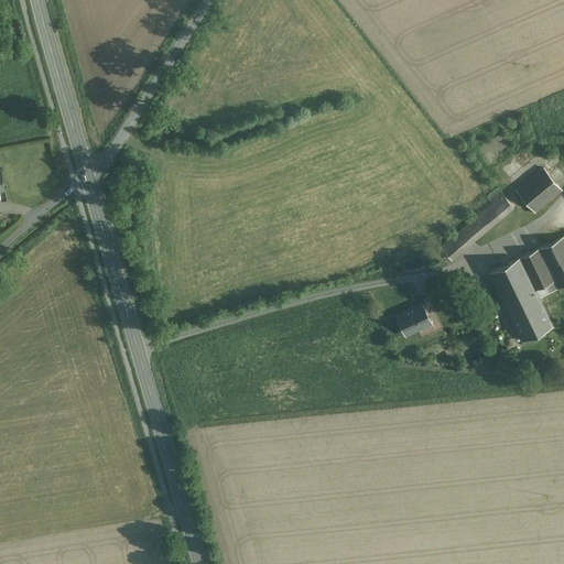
[(543,169),(517,191),(534,213),(562,190),(543,169)]
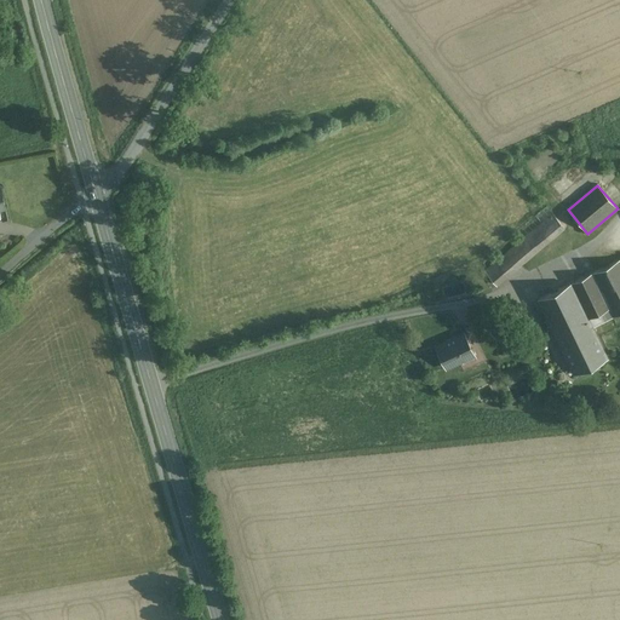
[(497,262),(507,276),(564,228),(554,216),(497,262)]
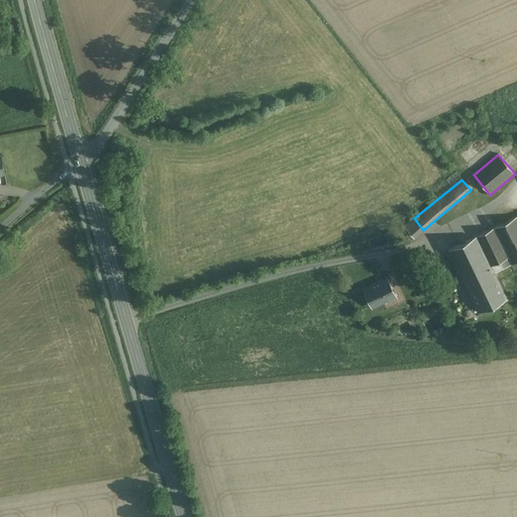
[(516,216),(476,236),(490,266),(500,262),(503,269),(516,262),(516,216)]
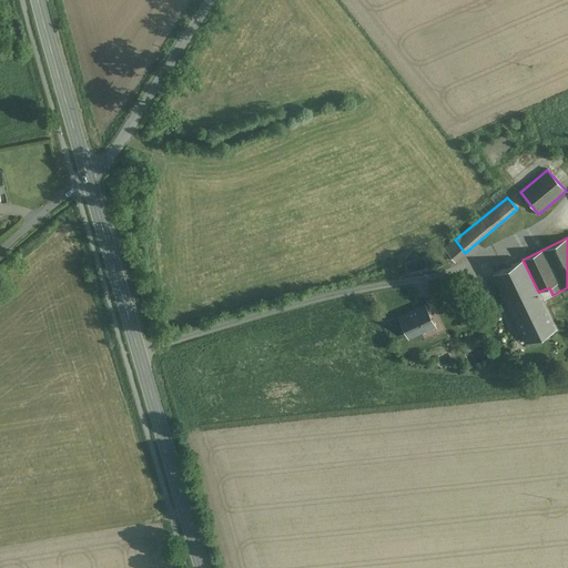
[(465,253),(455,240),(444,250),(454,262),(465,253)]
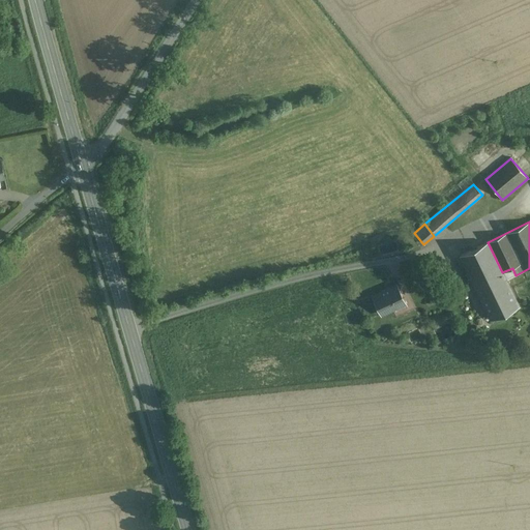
[(488,242),(460,256),(492,320),(519,306),(502,272),(488,242)]
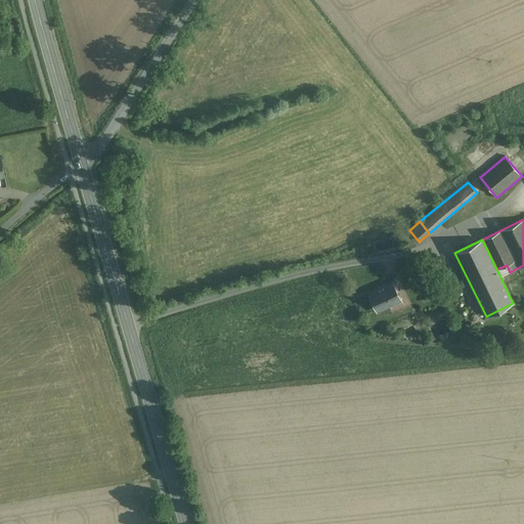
[(392,282),(368,294),(377,311),(400,300),(392,282)]
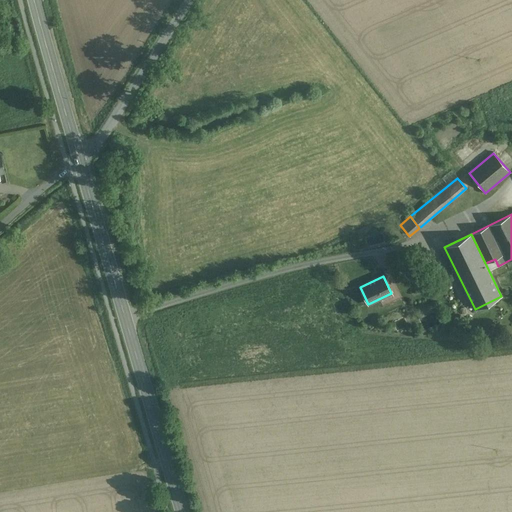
All buildings are outlined.
